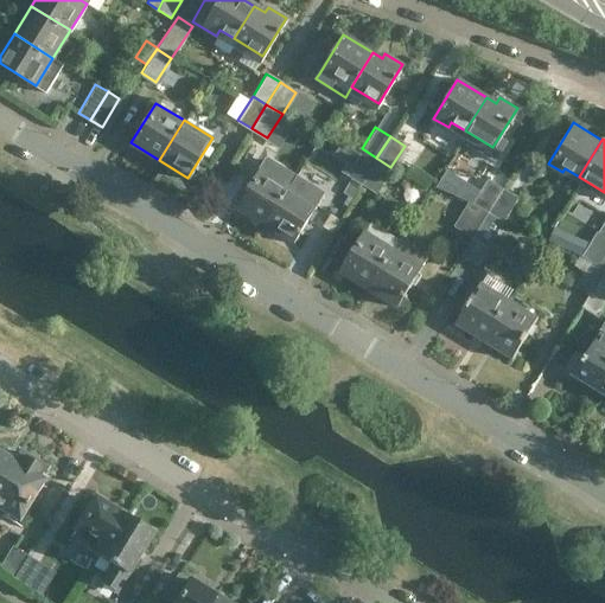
[(361,181),(376,158),(362,148),(345,172),(361,181)]
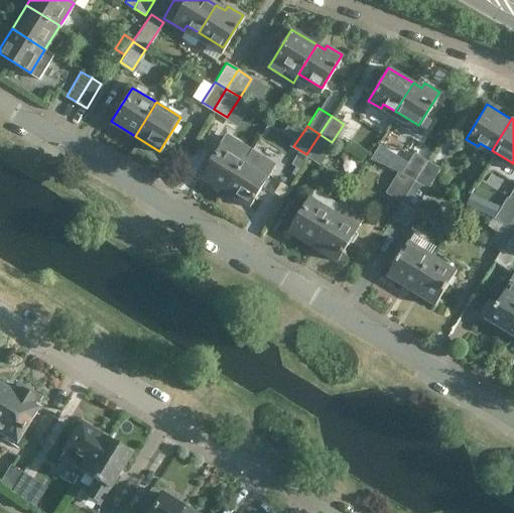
[(318,162),(332,142),(319,134),(306,154),(318,162)]
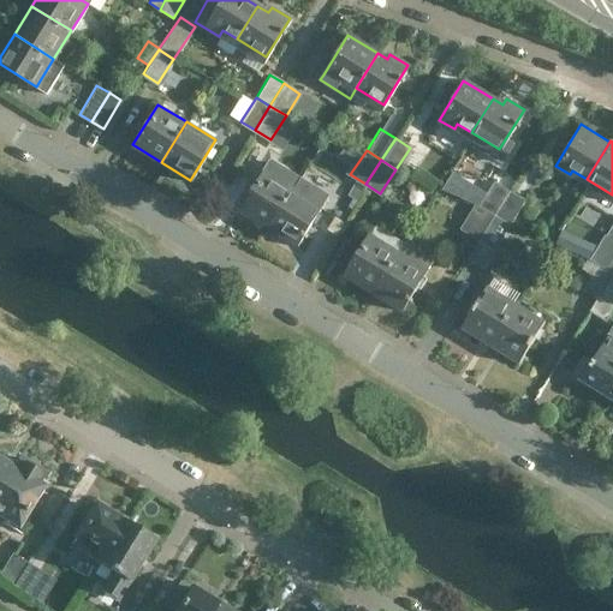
[(267,228),(291,187),(296,179),(268,162),(238,210),(267,228)]
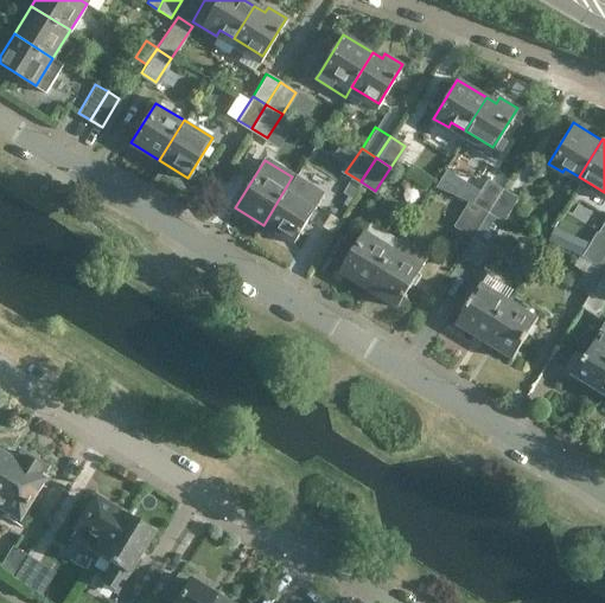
[(481,175),(466,200),(484,212),(500,187),(481,175)]
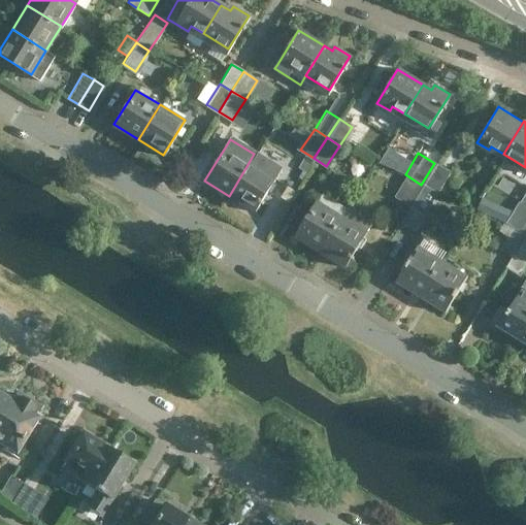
[(250,161),(229,196),(253,210),(274,176),(250,161)]
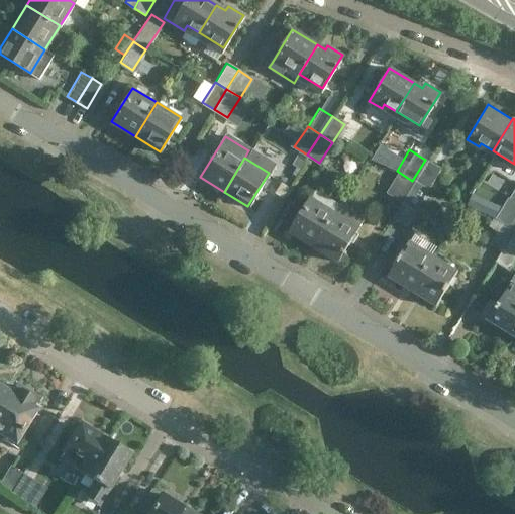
[(425,160),(412,181),(426,189),(439,169),(425,160)]
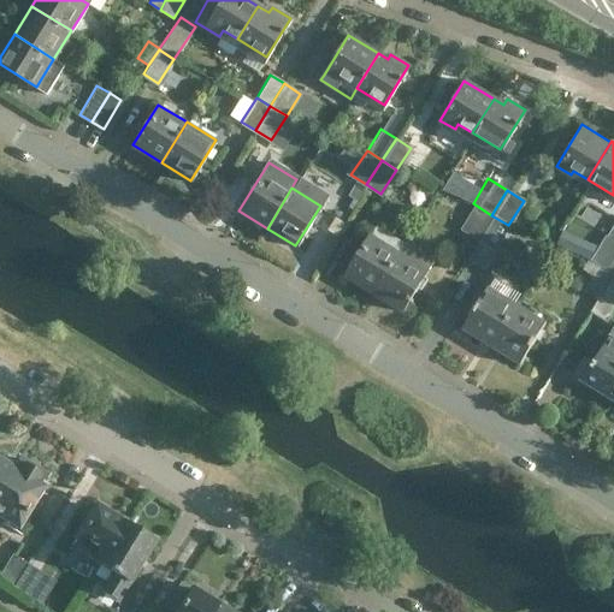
[(476,241),(491,215),(473,203),(456,230),(476,241)]
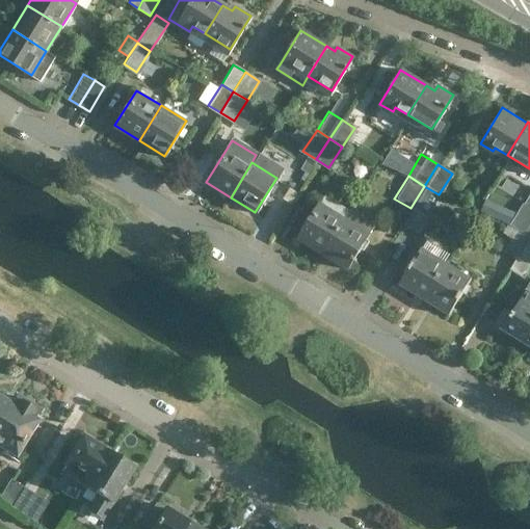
[(519,232),(529,211),(529,184),(519,202),(517,201),(503,222),(510,228),(519,232)]
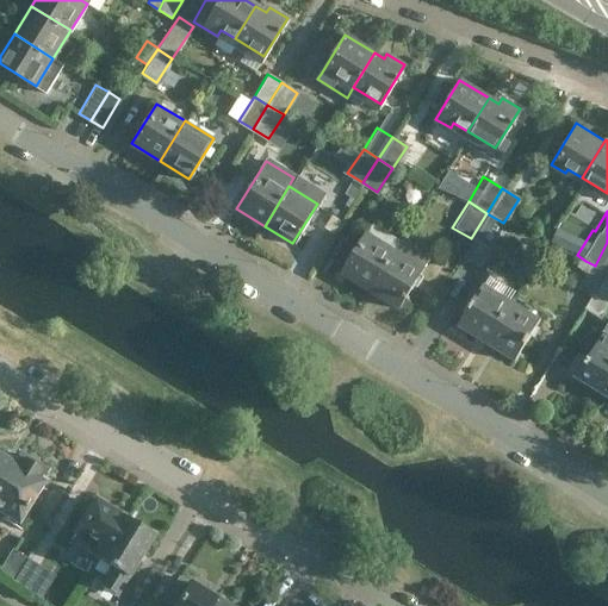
[(486,213),(471,238),(459,257),(477,267),(503,223),(486,213)]
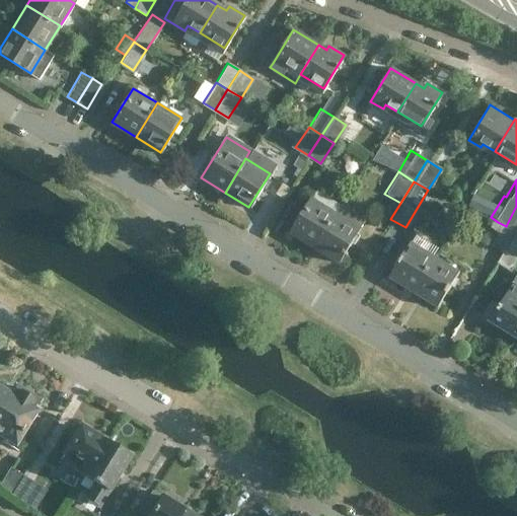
[(313,246),(339,204),(315,190),(289,231),(313,246)]
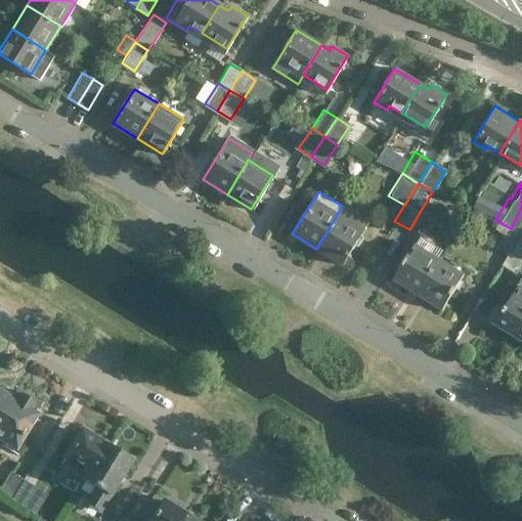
[(342,206),(316,249),(341,264),(367,221),(342,206)]
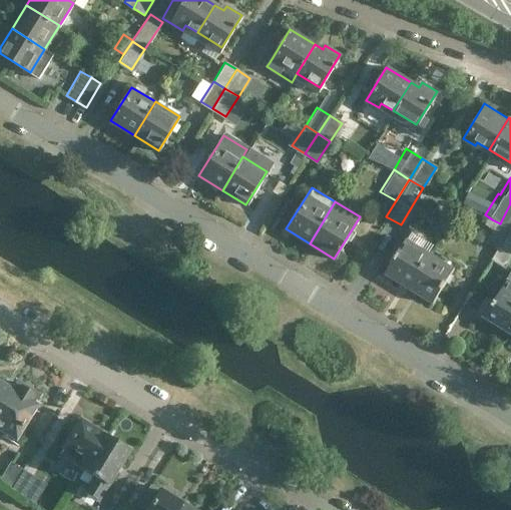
[(510,203),(500,223),(504,225),(510,229),(510,203)]
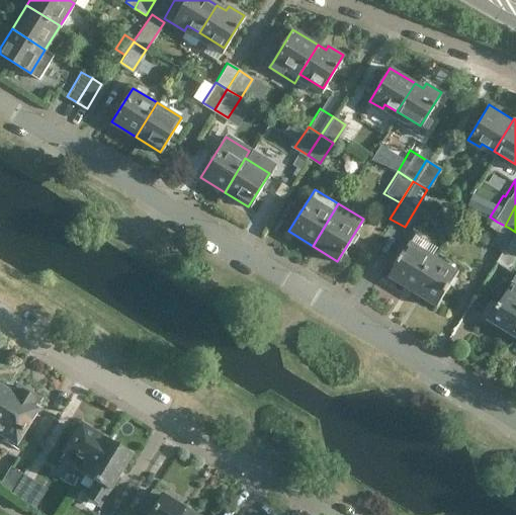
[(489,217),(484,225),(492,230),(497,222),(490,217),(489,217)]
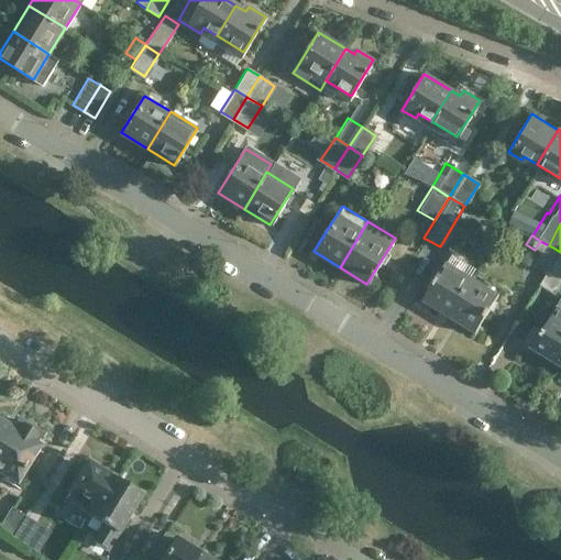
[(549,245),(540,241),(535,250),(527,264),(539,272),(553,248),(549,245)]
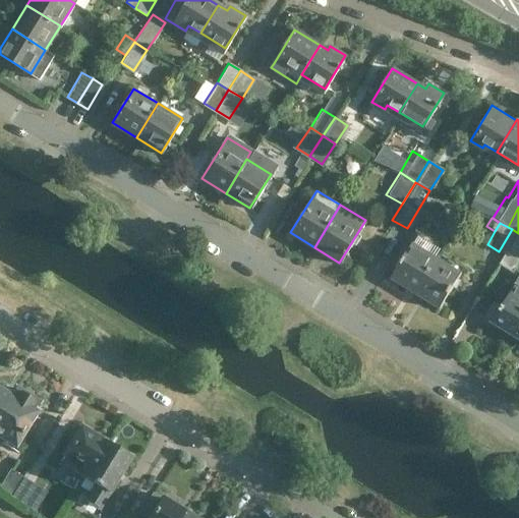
[(518,233),(512,229),(499,251),(493,263),(507,271),(518,249),(518,233)]
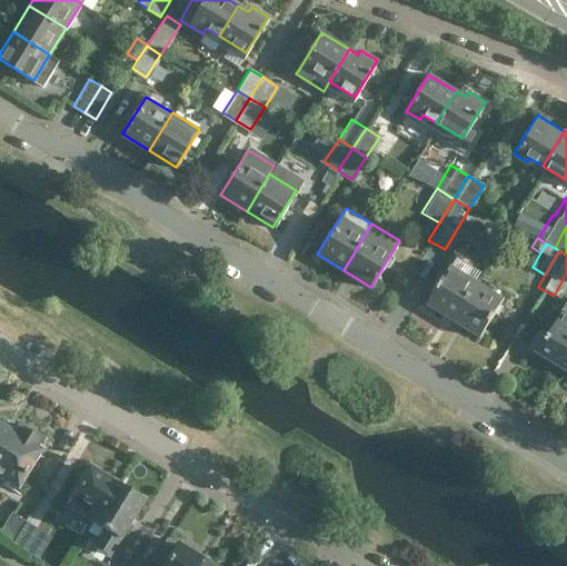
[(453,318),(476,279),(449,264),(426,303),(453,318)]
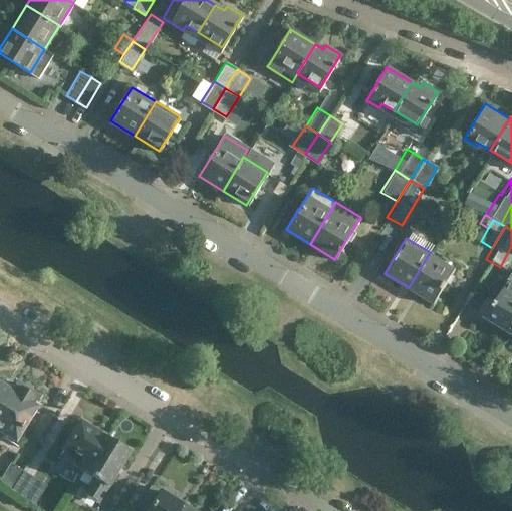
[(430,252),(409,287),(433,301),(454,267),(430,252)]
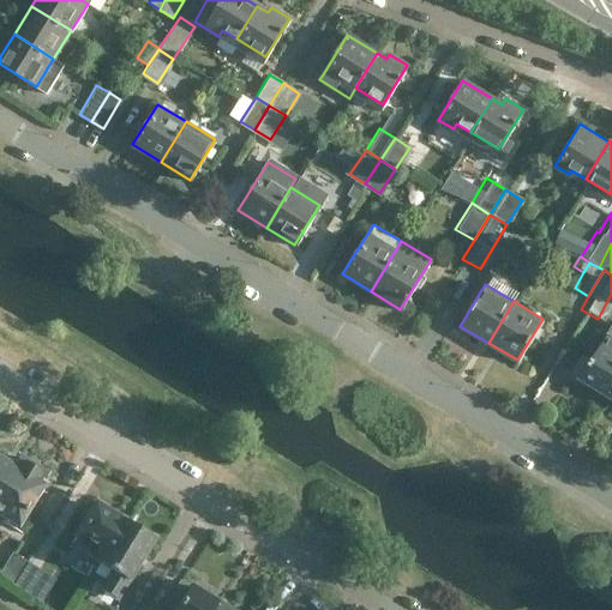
[(611,340),(601,334),(586,360),(577,354),(568,369),(604,392),(611,378),(611,340)]
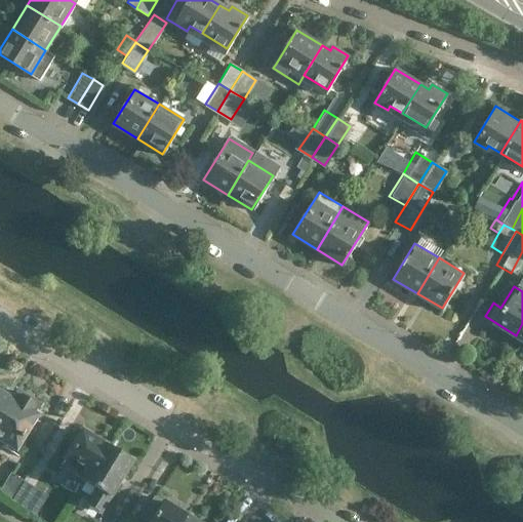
[(0,438),(1,439),(0,441),(0,445),(9,450),(37,405),(11,389),(6,398),(0,408),(0,438)]
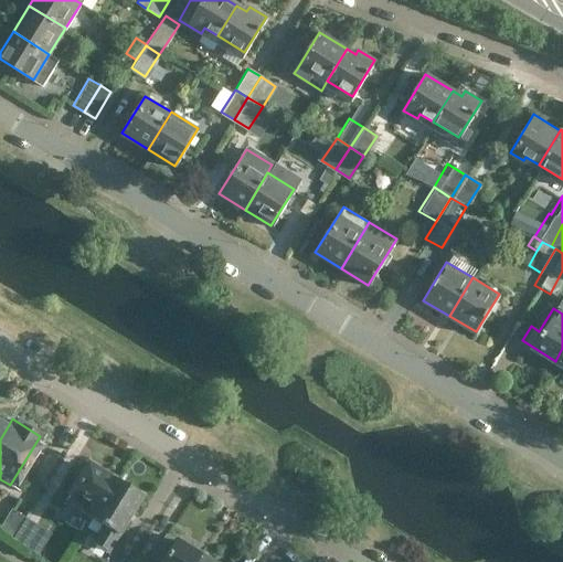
[(88,517),(113,477),(91,464),(89,466),(85,464),(63,501),(88,517)]
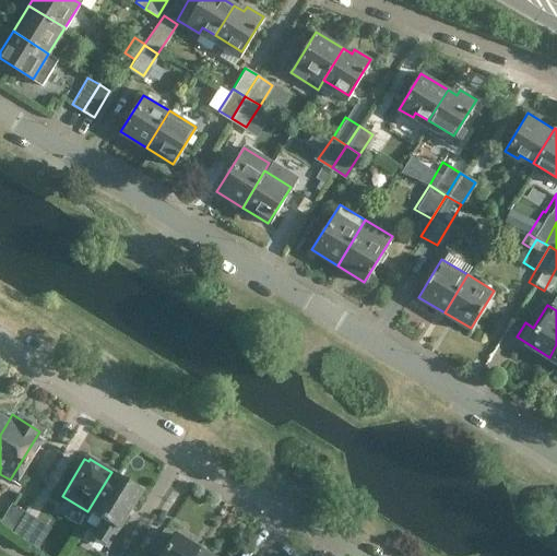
[(111,472),(87,511),(102,520),(92,536),(103,544),(137,487),(111,472)]
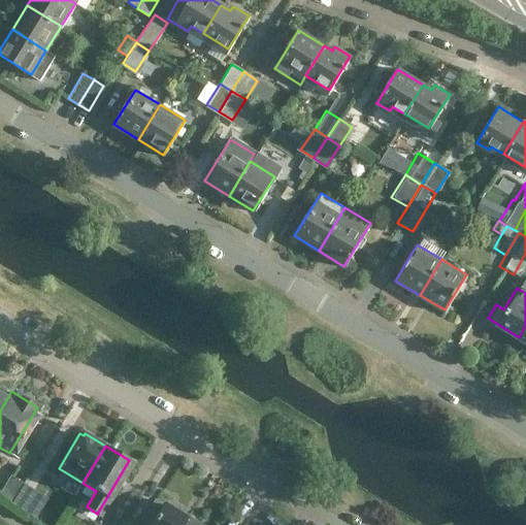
[(0,494),(8,500),(22,480),(9,472),(0,488),(0,494)]
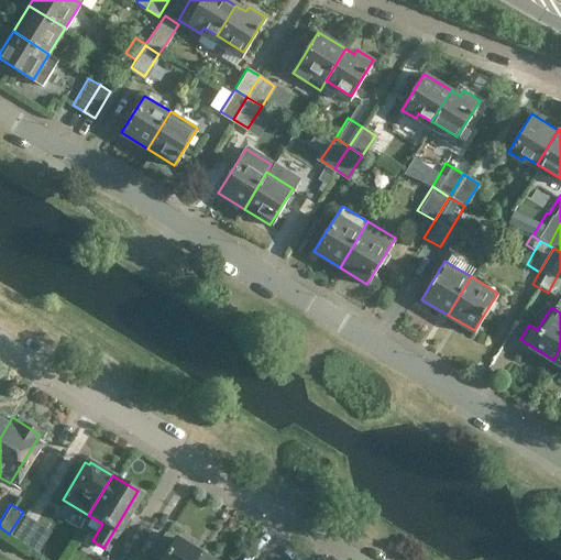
[(23,512),(9,534),(23,544),(37,520),(23,512)]
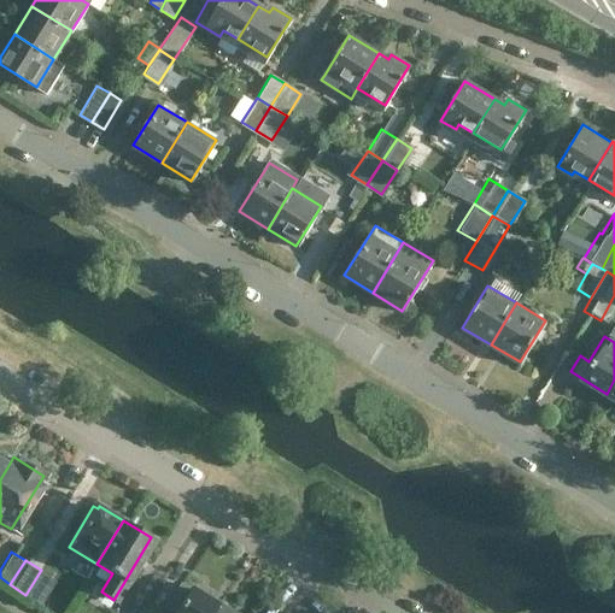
[(209,612),(217,601),(193,587),(191,590),(179,583),(163,607),(171,612),(209,612)]
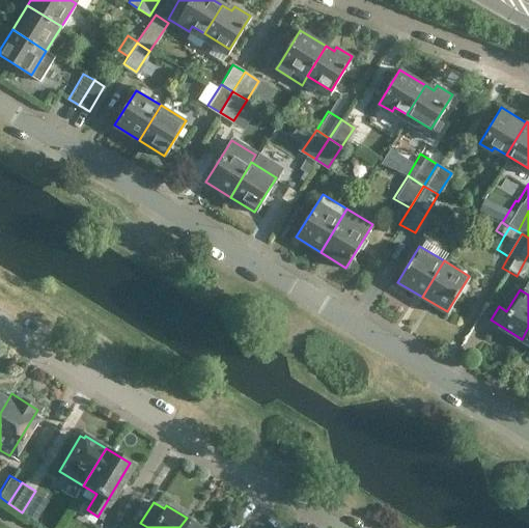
[(203,527),(187,518),(179,527),(203,527)]
